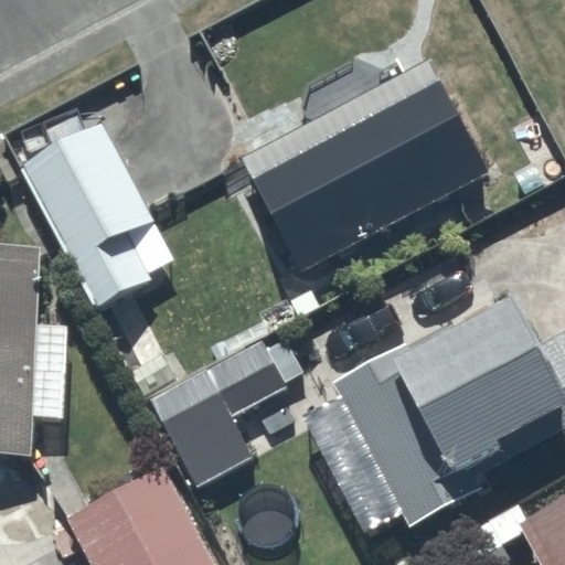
[(430,59),(244,155),(302,268),(489,172),(430,59)]
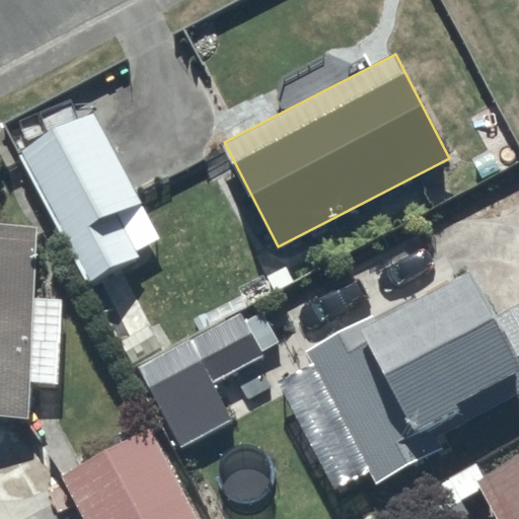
[(80,79),(7,118),(89,279),(140,252),(120,214),(139,204),(150,226),(181,211),(169,187),(143,200),(80,79)]
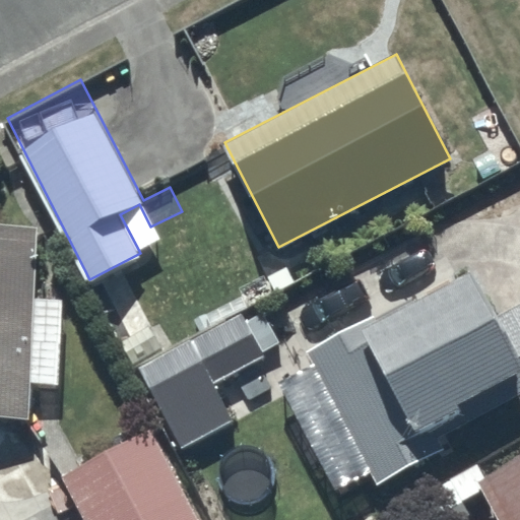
[(37,223),(0,222),(0,413),(30,415),(31,379),(62,383),(63,300),(36,299),(37,223)]
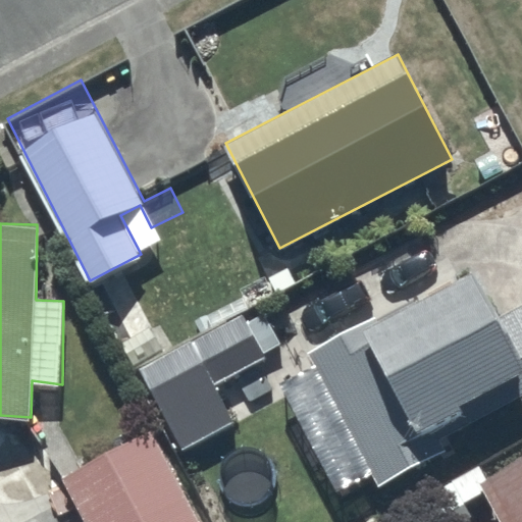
[(521,302),(497,316),(471,269),(378,319),(375,314),(309,350),(380,483),(448,452),(434,426),(465,409),(461,400),(510,373),(521,396),(521,302)]
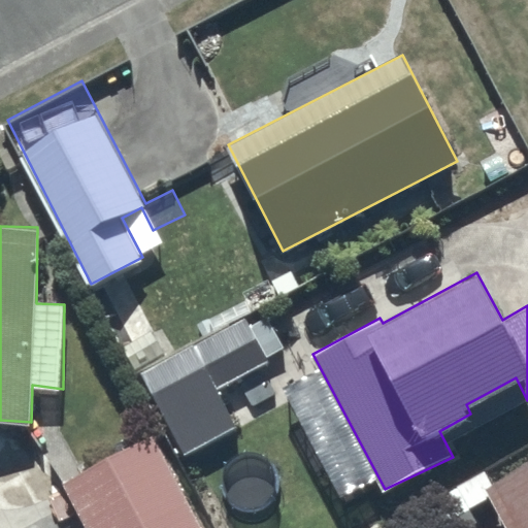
[(132,376),(141,371),(183,452),(235,425),(218,389),(272,361),(249,316),(167,358),(154,332),(119,350),(132,376)]
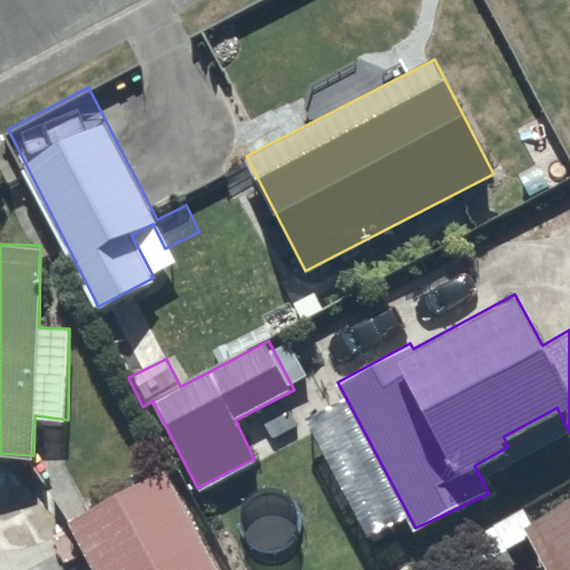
[(218,569),(166,468),(66,520),(91,569),(218,569)]
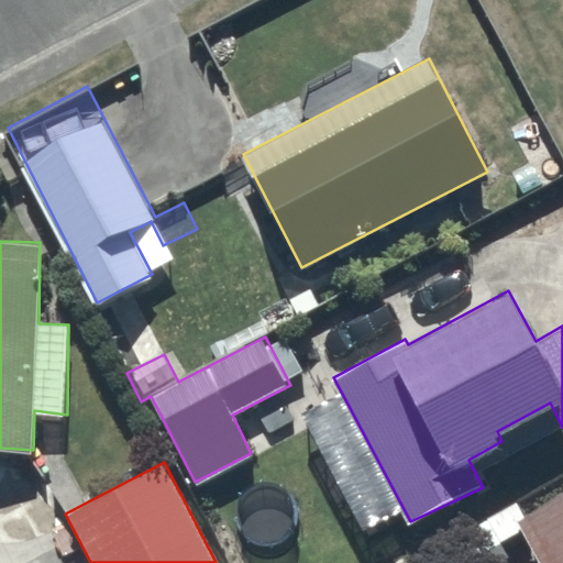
[(562,562),(562,493),(526,514),(518,500),(475,525),(481,536),(489,531),(495,543),(522,528),(541,562),(562,562)]
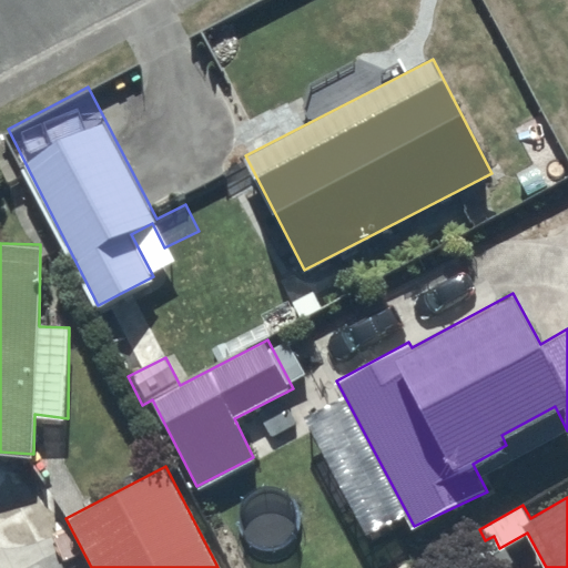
All buildings are outlined.
